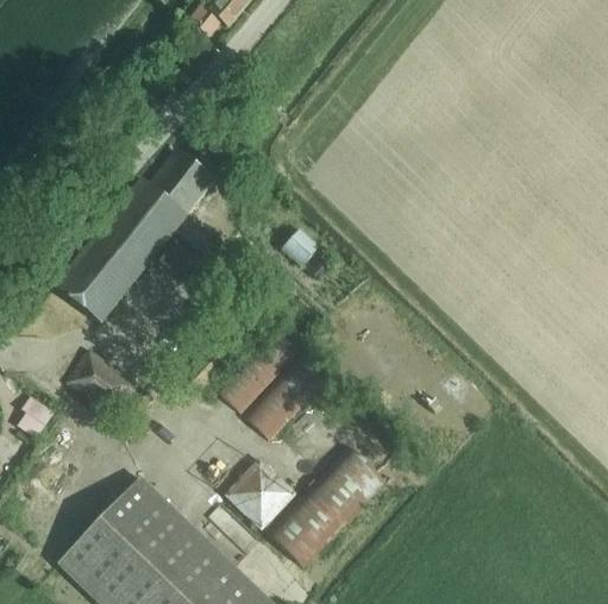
[(211,36),(223,21),(230,27),(252,0),(207,0),(190,19),(211,36)]
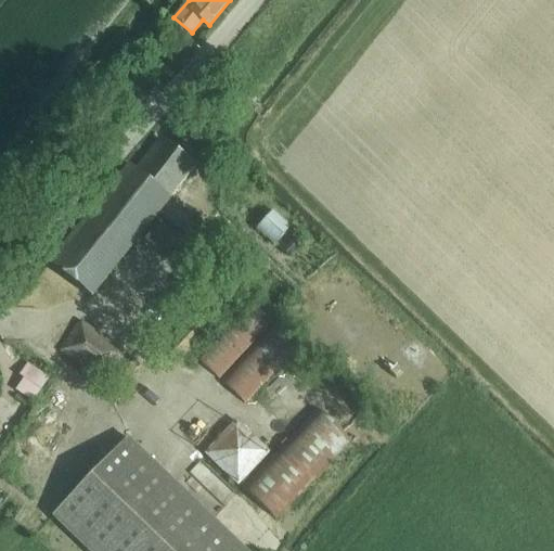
[(124,66),(132,74),(143,61),(134,53),(124,66)]
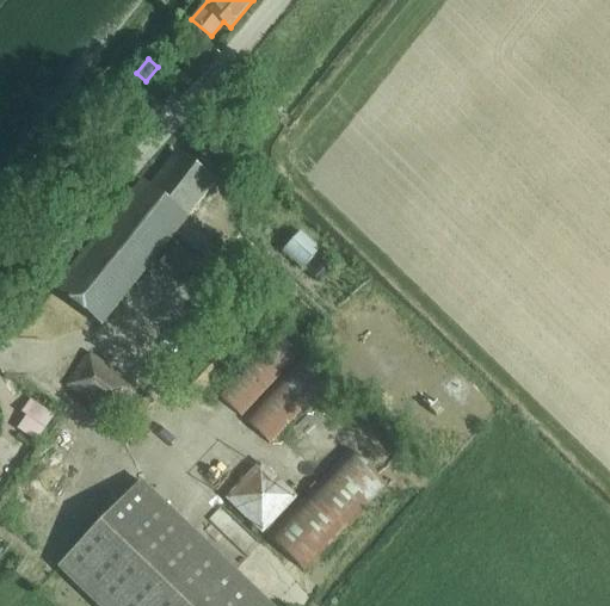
[(56,288),(56,289),(102,323),(174,232),(198,251),(199,249),(215,263),(222,254),(205,241),(208,239),(184,221),(215,181),(177,150),(149,184),(143,179),(56,288)]
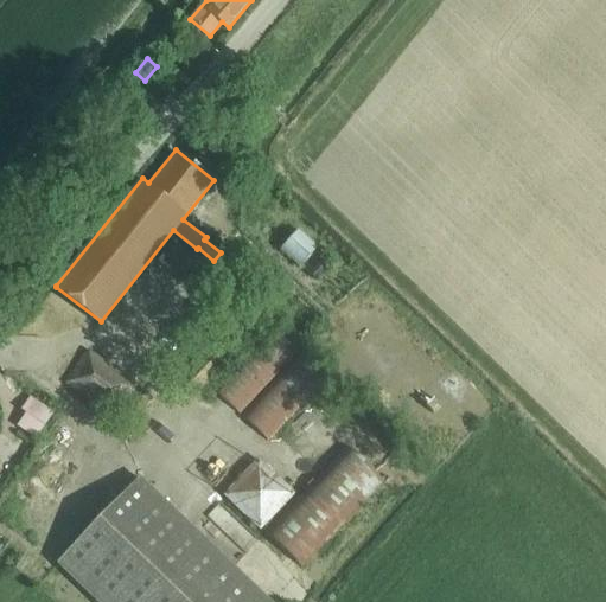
[(301,264),(318,247),(300,230),(282,248),(301,264)]
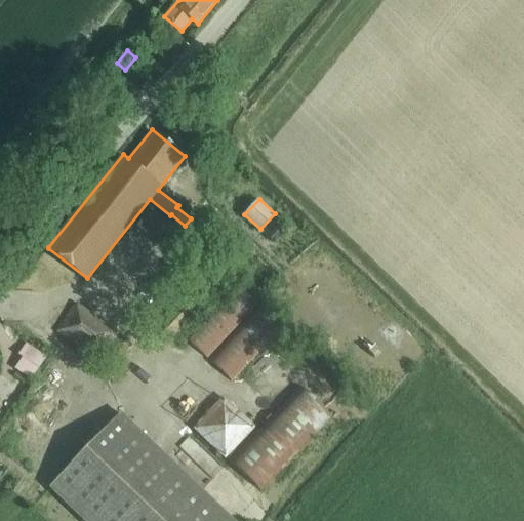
[(159,243),(173,226),(150,207),(136,226),(159,243)]
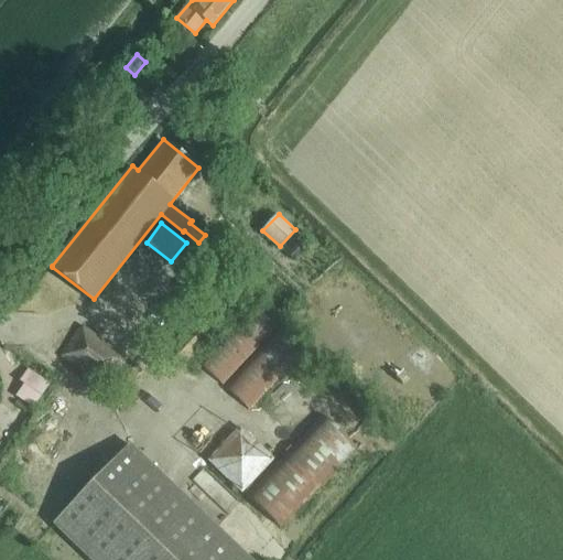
[(287,252),(293,259),(309,243),(301,236),(287,252)]
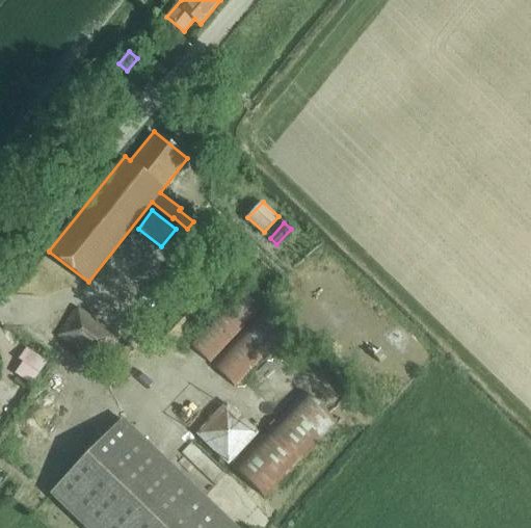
[(206,278),(194,288),(209,304),(220,293),(206,278)]
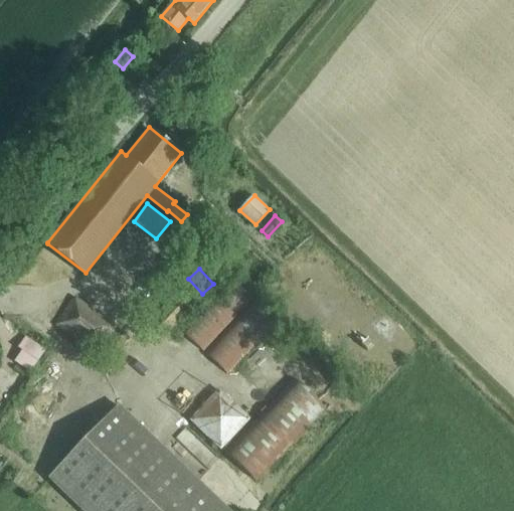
[(226,370),(275,318),(229,276),(181,327),(226,370)]
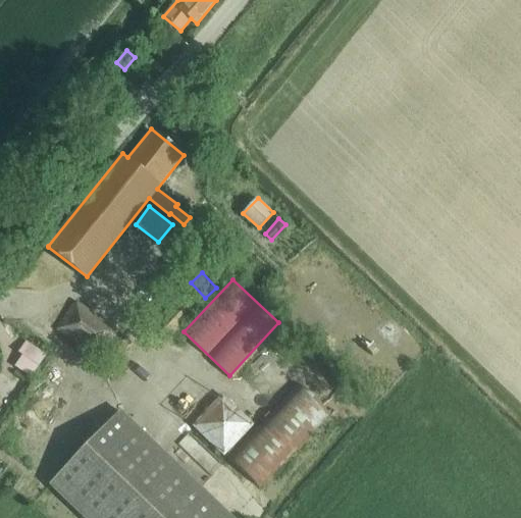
[(205,302),(189,287),(154,325),(170,341),(205,302)]
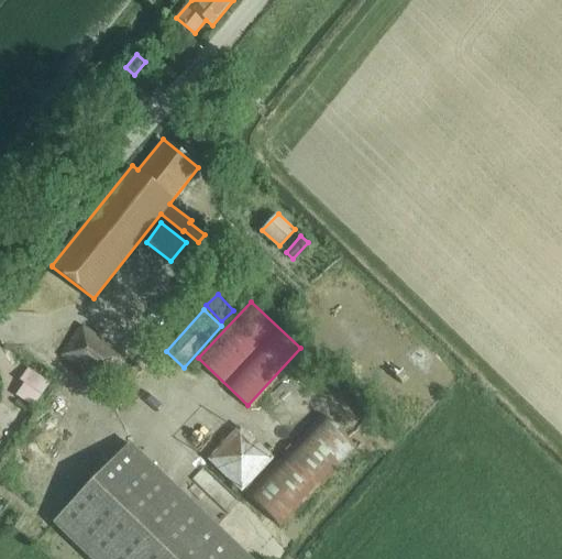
[(103,386),(127,355),(85,324),(62,354),(103,386)]
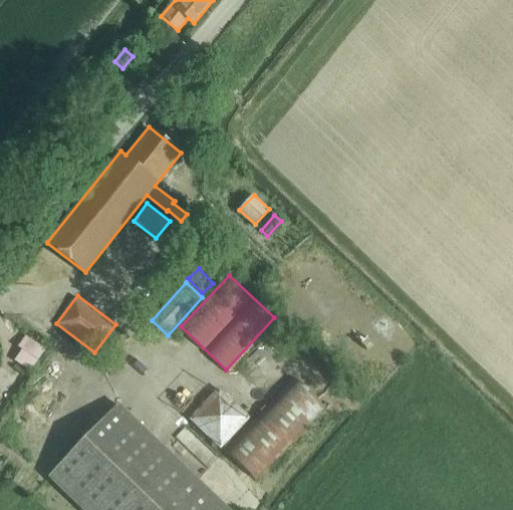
[(101,348),(115,358),(131,337),(116,327),(101,348)]
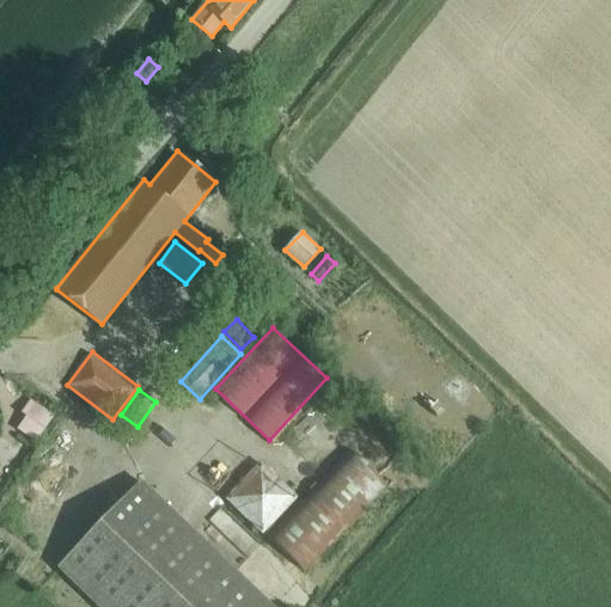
[(36,440),(54,414),(30,398),(22,411),(26,415),(18,428),(36,440)]
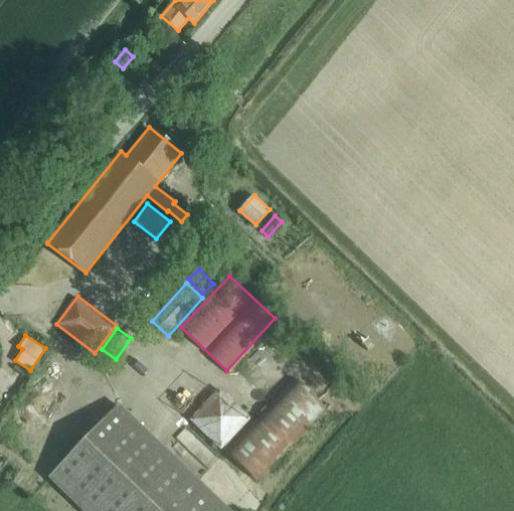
[(254,480),(326,406),(296,377),(224,451),(254,480)]
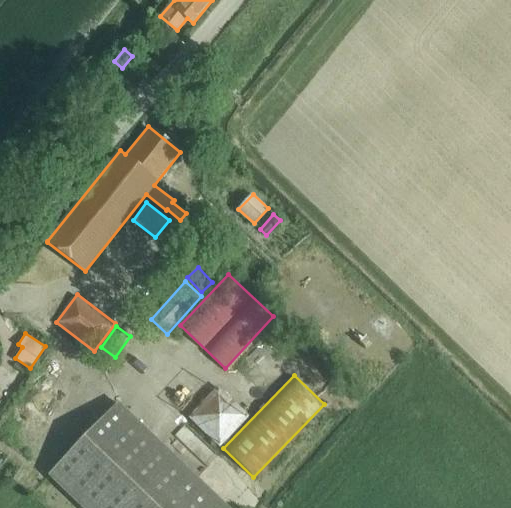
[(219,386),(189,416),(219,446),(249,416),(219,386)]
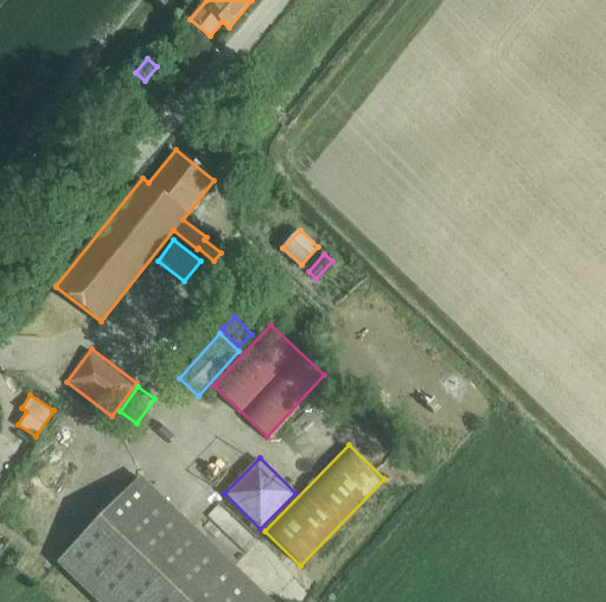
[(100,601),(272,601),(141,476),(58,562),(100,601)]
